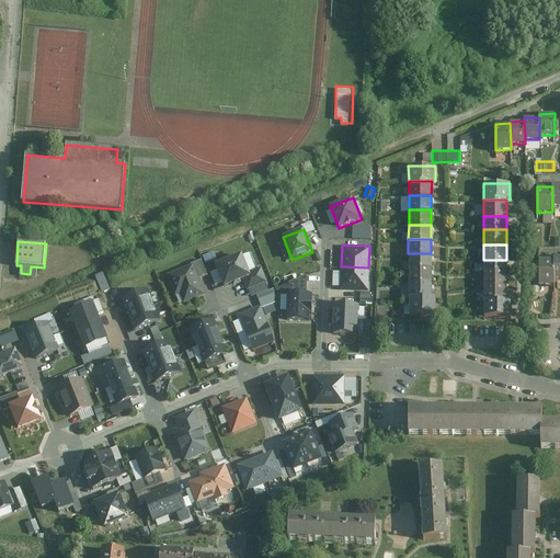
[(431,253),(408,253),(409,269),(431,269),(431,253)]
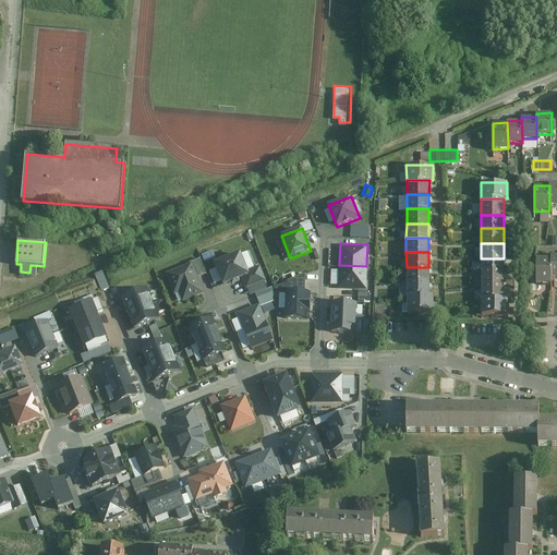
[(240,253),(214,263),(222,285),(241,278),(249,275),(246,269),(240,253)]
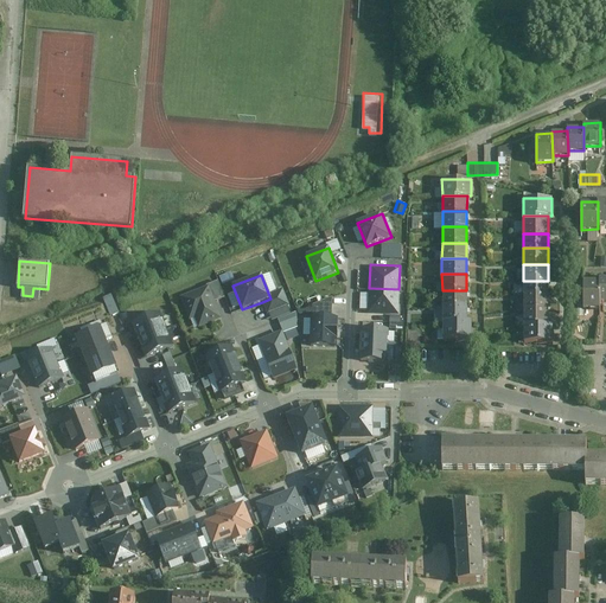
[(206,286),(209,286),(214,300),(224,296),(218,280),(206,283),(206,286)]
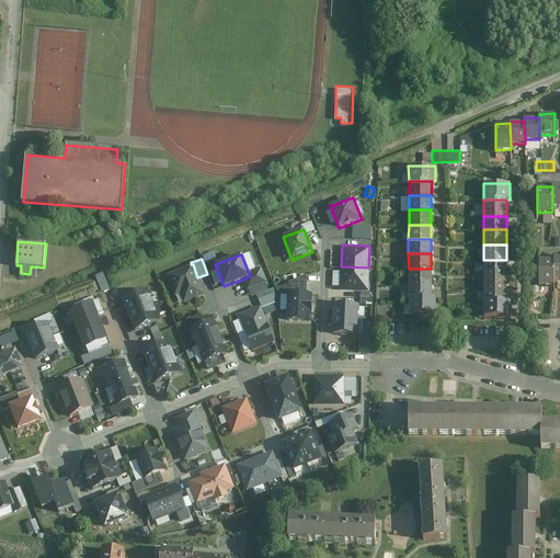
[(553,279),(553,259),(539,259),(538,285),(553,285),(553,279)]
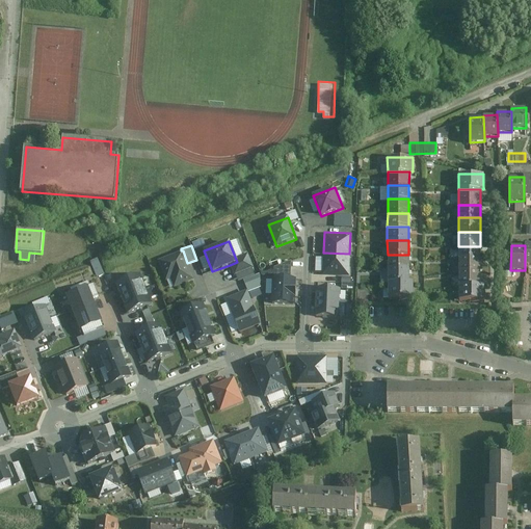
[(458,246),(458,260),(480,259),(480,246),(458,246)]
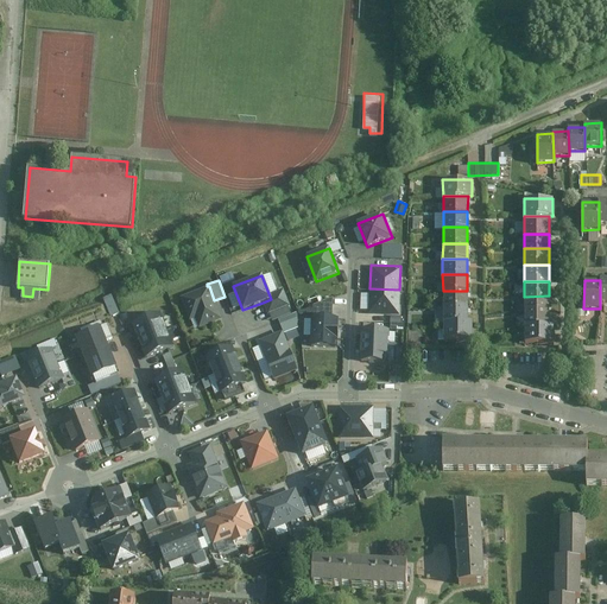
[(214,300),(209,286),(207,286),(181,296),(189,320),(195,318),(198,326),(221,318),(214,300)]
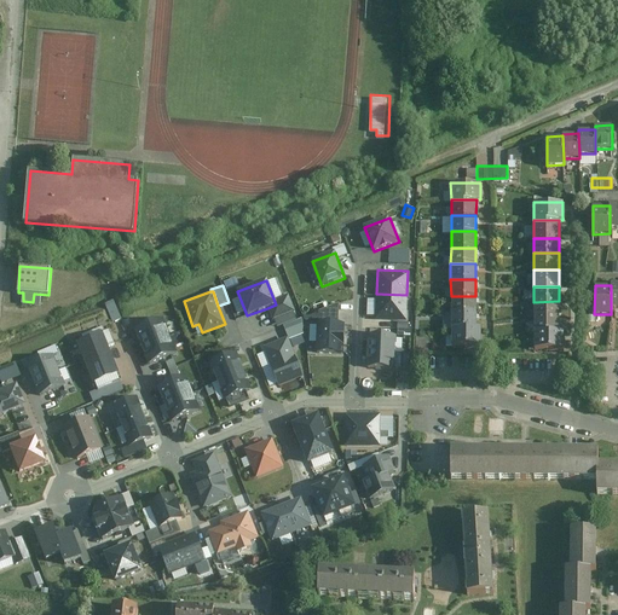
[(288,294),(273,299),(276,305),(267,308),(272,319),(295,311),(288,294)]
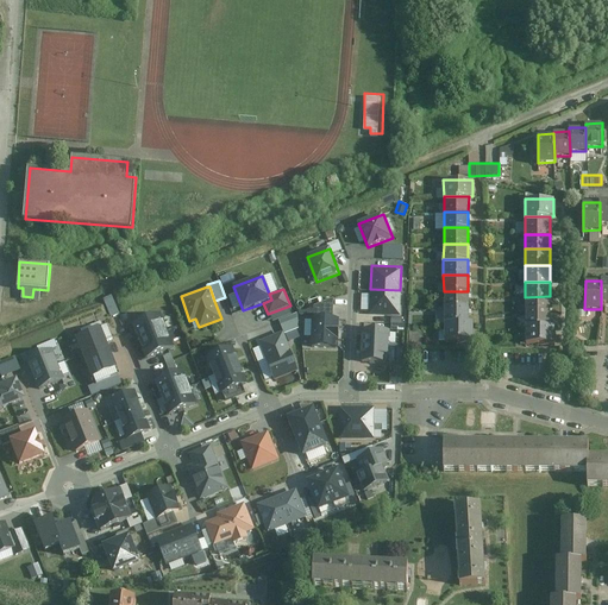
[(400,290),(370,289),(369,313),(399,314),(400,290)]
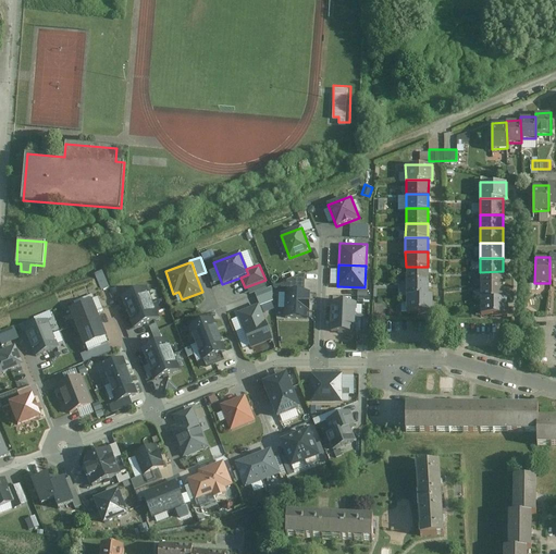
[(428,267),(406,267),(406,281),(428,281),(428,267)]
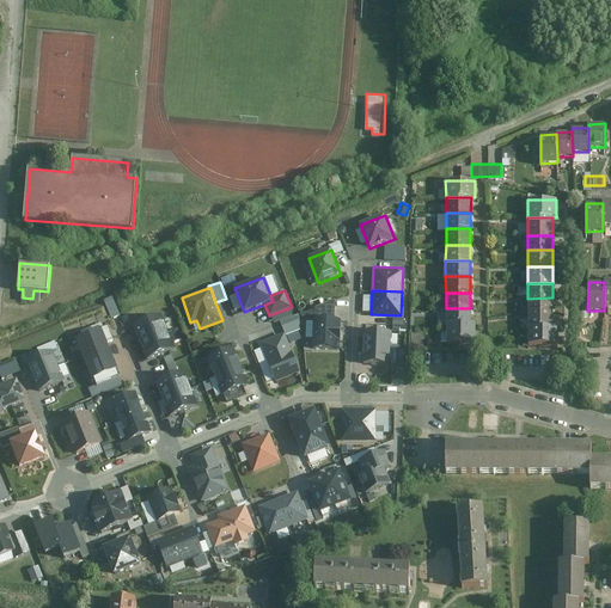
[(114,294),(105,298),(112,315),(121,312),(114,294)]
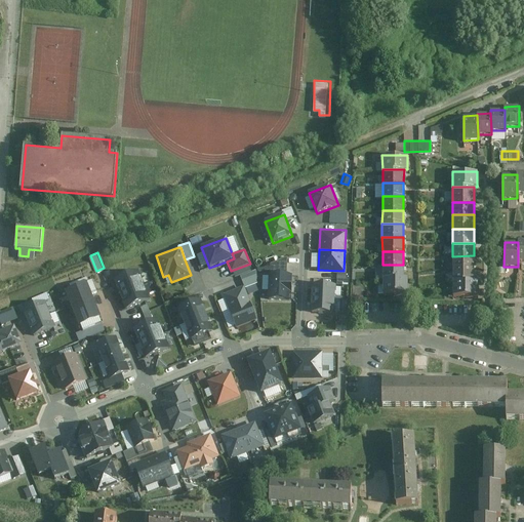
[(474,255),(452,256),(452,270),(474,269),(474,255)]
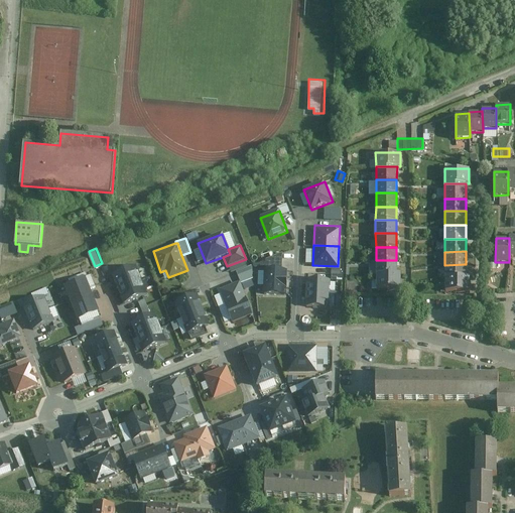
[(265,269),(282,269),(282,252),(265,259),(265,269)]
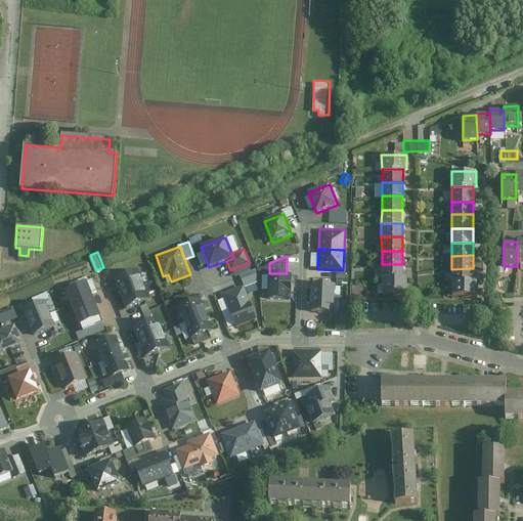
[(402,264),(382,264),(382,277),(402,277),(402,264)]
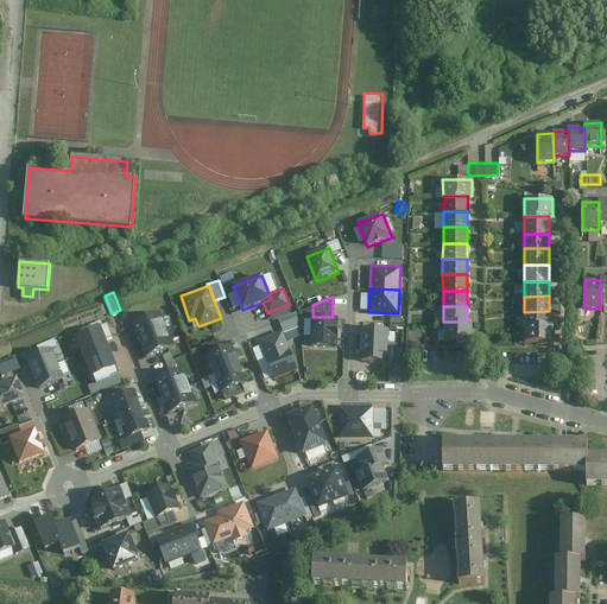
[(549,311),(524,312),(524,326),(549,325),(549,311)]
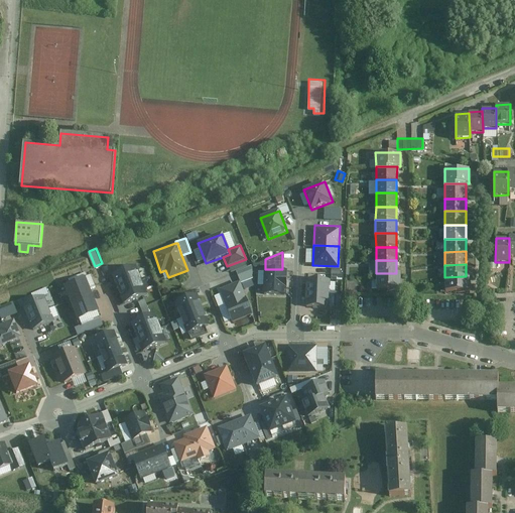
[(135,265),(112,274),(118,288),(141,279),(135,265)]
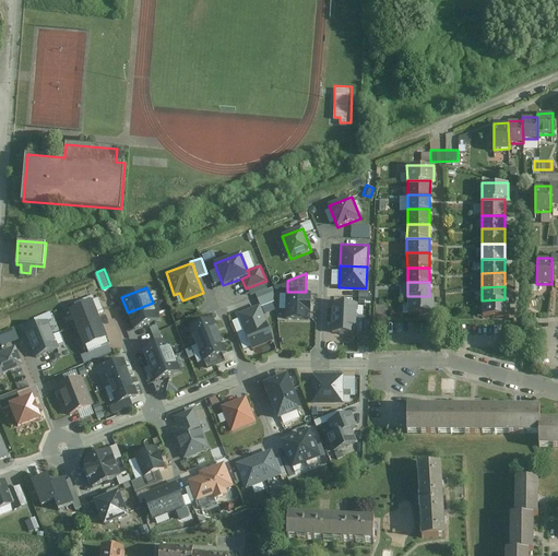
[(306,292),(287,292),(286,318),(309,318),(310,293),(306,292)]
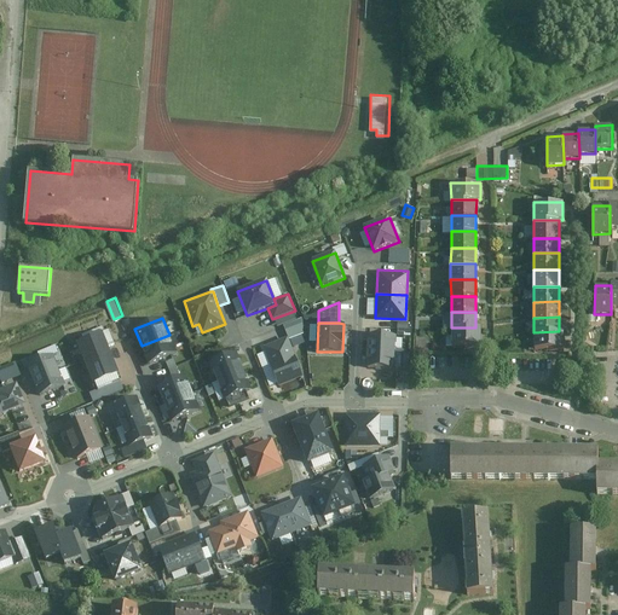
[(480,346),(480,328),(475,328),(451,328),(451,346),(480,346)]
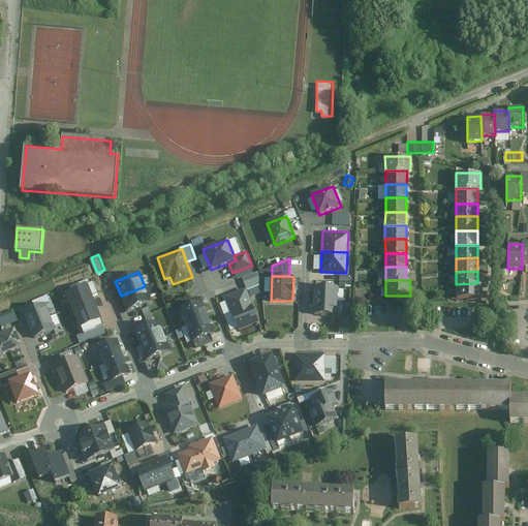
[(86,282),(66,290),(81,326),(100,317),(86,282)]
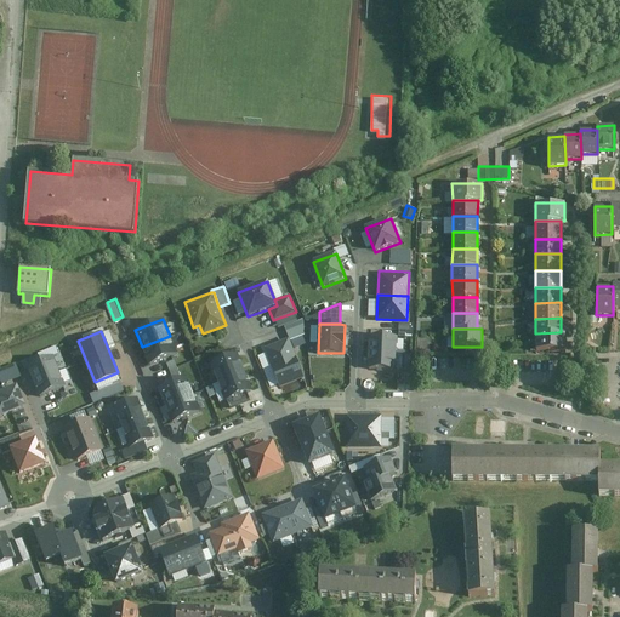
[(561,332),(535,333),(535,350),(564,350),(564,332),(561,332)]
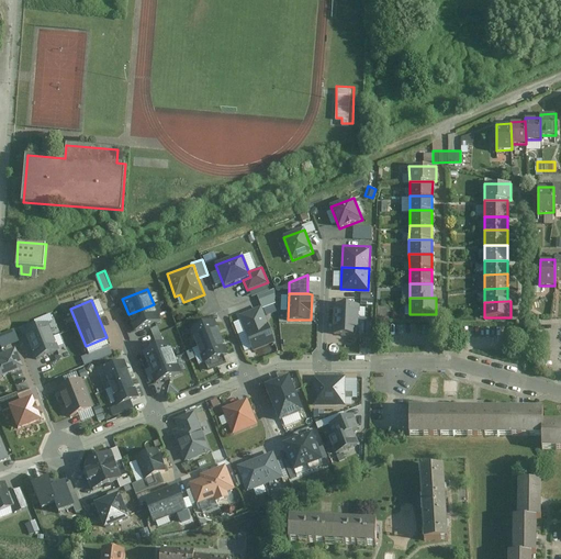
[(359,304),(334,303),(334,319),(358,319),(359,304)]
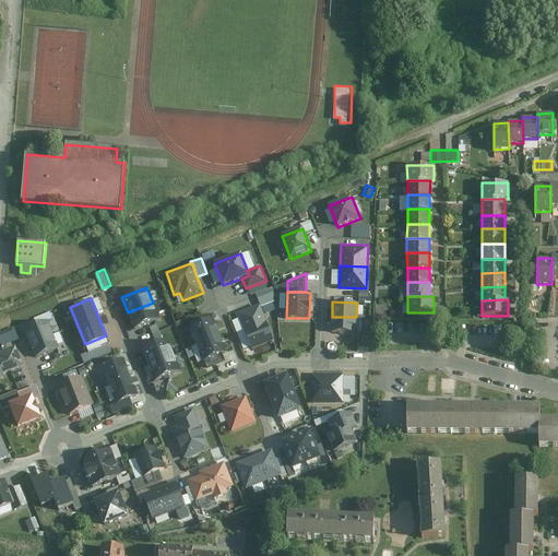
[(153,303),(128,312),(133,328),(158,318),(153,303)]
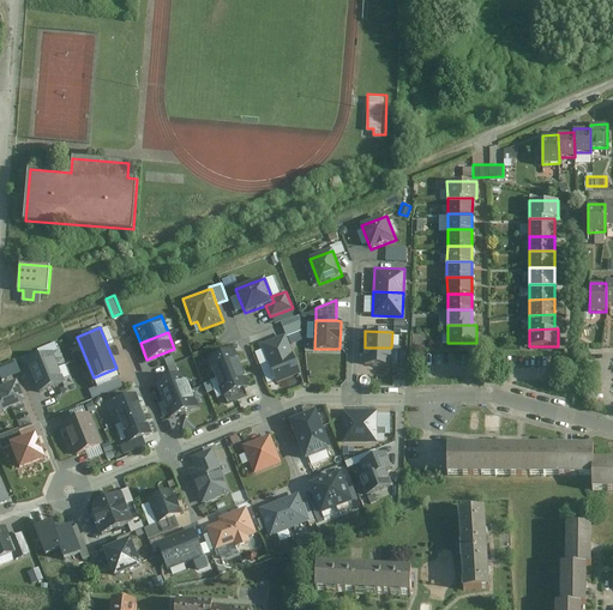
[(284,334),(260,344),(269,363),(292,354),(284,334)]
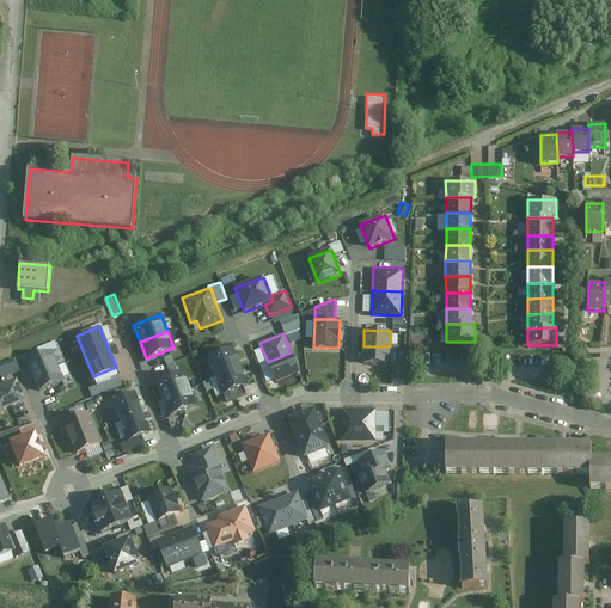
[(390,347),(364,347),(362,362),(390,363),(390,347)]
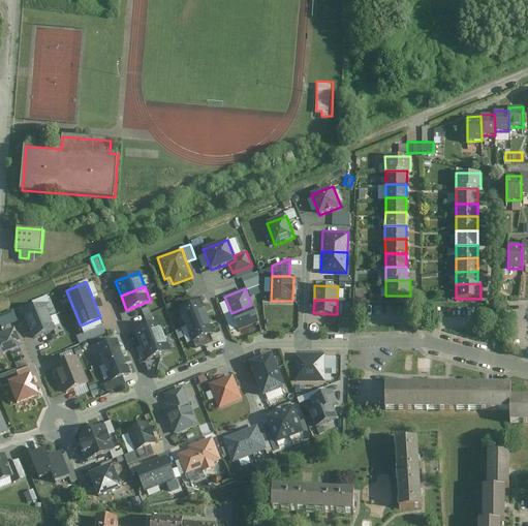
[(22,310),(27,322),(50,313),(44,301),(22,310)]
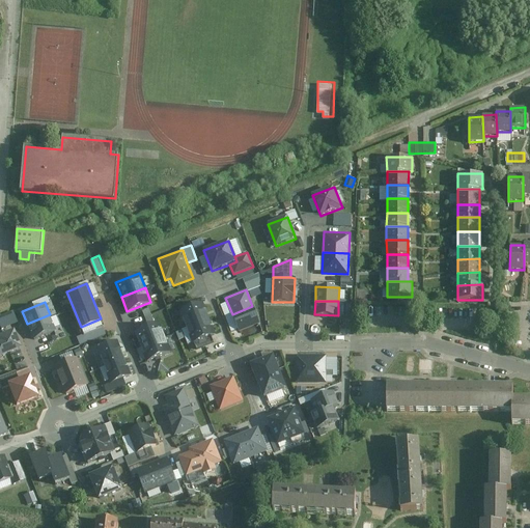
[(187,328),(208,318),(202,303),(180,311),(187,328)]
